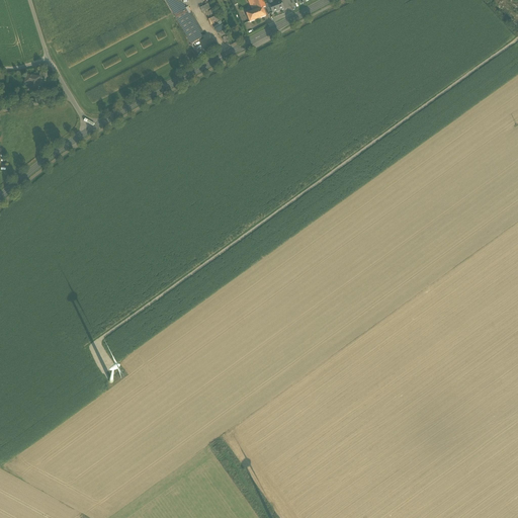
[(165,0),(191,45),(200,39),(198,35),(202,33),(191,14),(187,16),(178,1),(180,0),(165,0)]
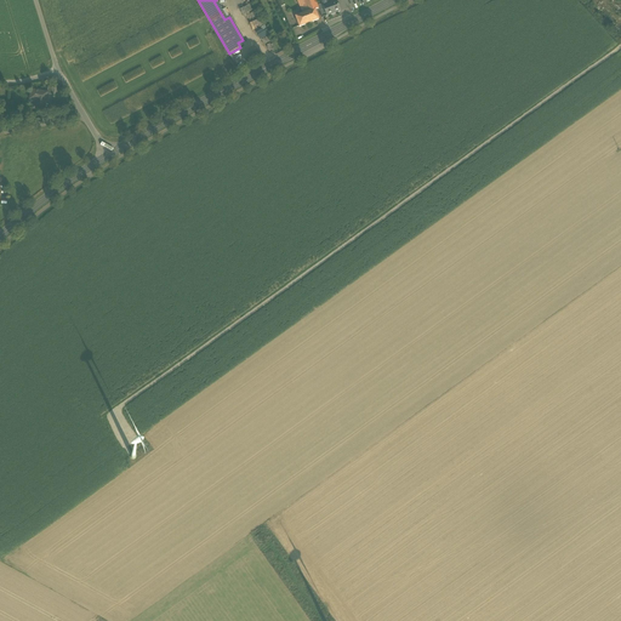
[(313,0),(296,0),(302,13),(303,12),(305,15),(314,11),(318,10),(313,0)]
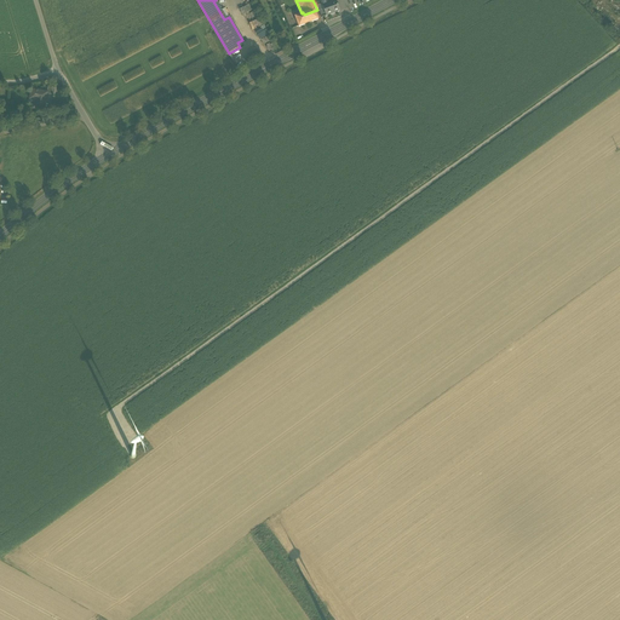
[(331,4),(322,7),(326,17),(339,12),(336,3),(331,4)]
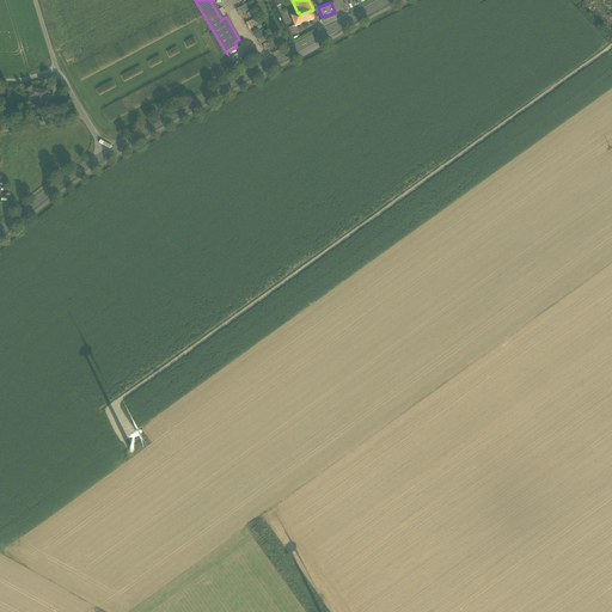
[(300,14),(291,18),(294,28),(313,20),(310,11),(300,14)]
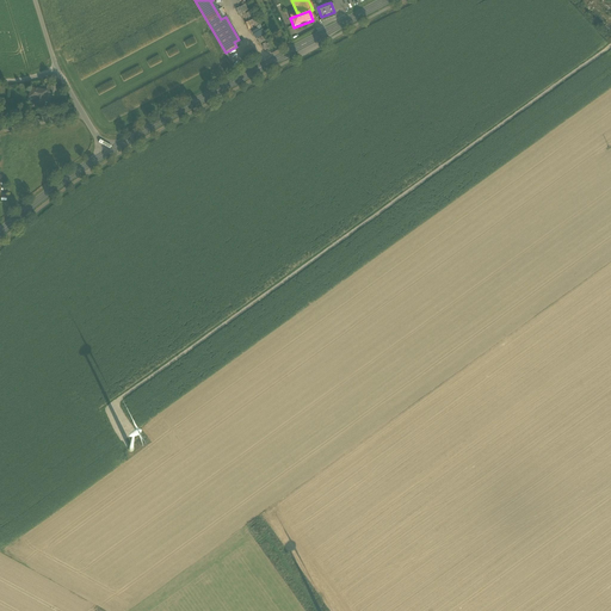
[(252,30),(254,38),(265,34),(261,25),(252,30)]
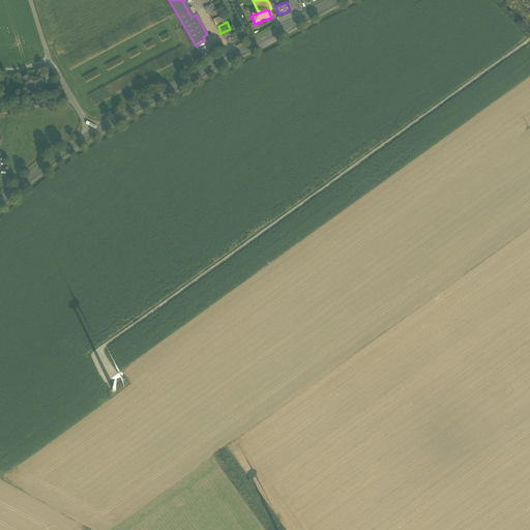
[(29,92),(37,93),(40,80),(27,77),(26,84),(31,85),(29,92)]
